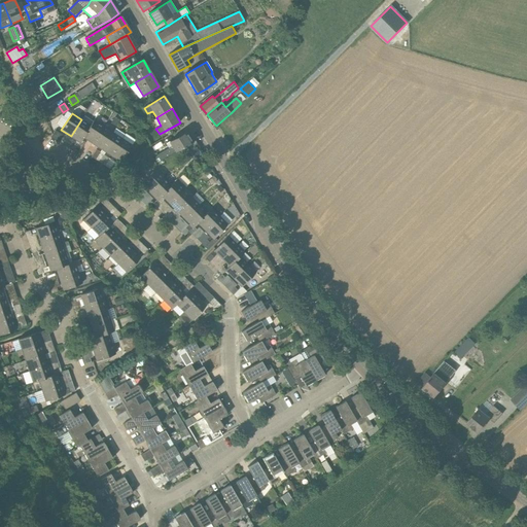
[(120,120),(115,116),(111,123),(116,127),(120,120)]
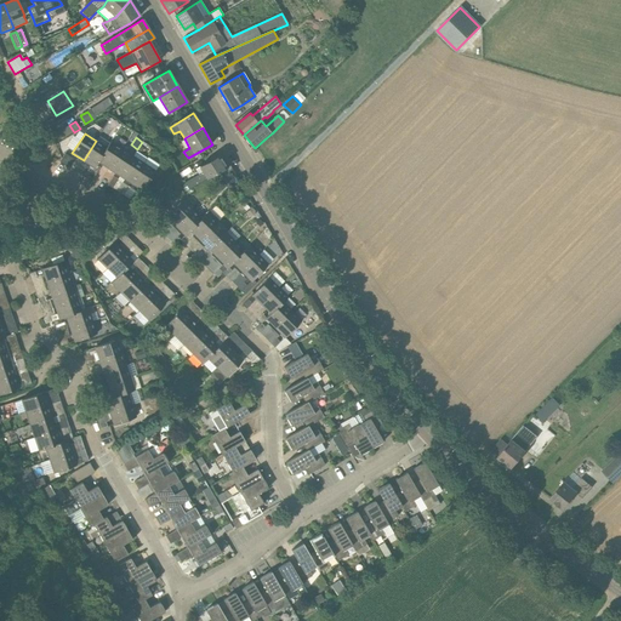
[(96,165),(98,163),(98,161),(107,148),(96,141),(84,160),(93,167),(96,165)]
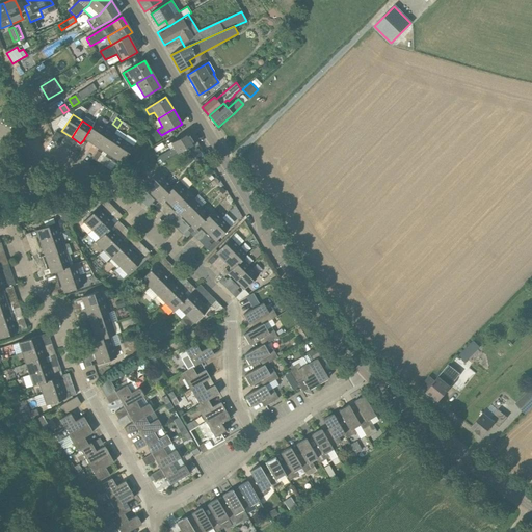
[(95,123),(91,127),(84,138),(84,139),(94,145),(104,128),(95,123)]
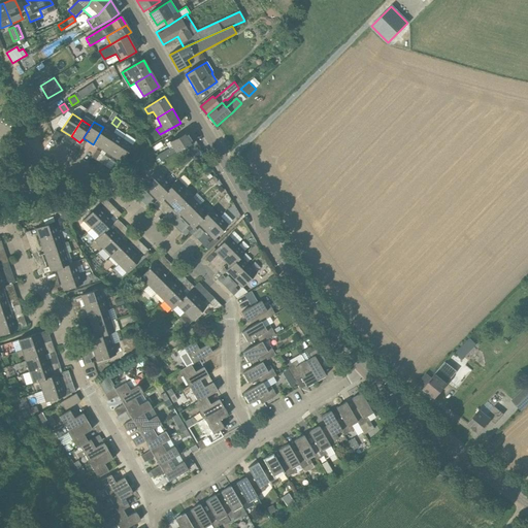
[(93,144),(102,150),(112,133),(103,127),(93,144)]
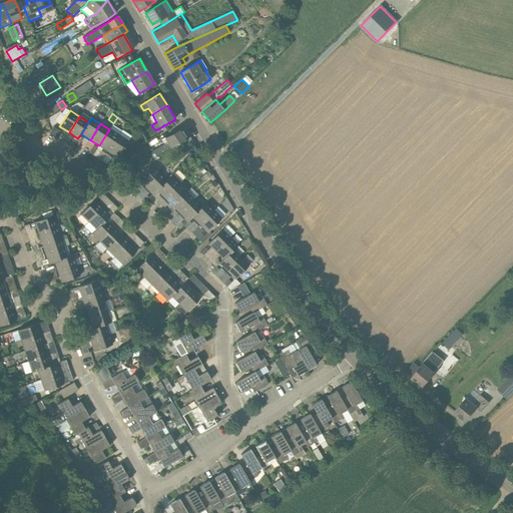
[(62,131),(54,126),(49,134),(57,139),(62,131)]
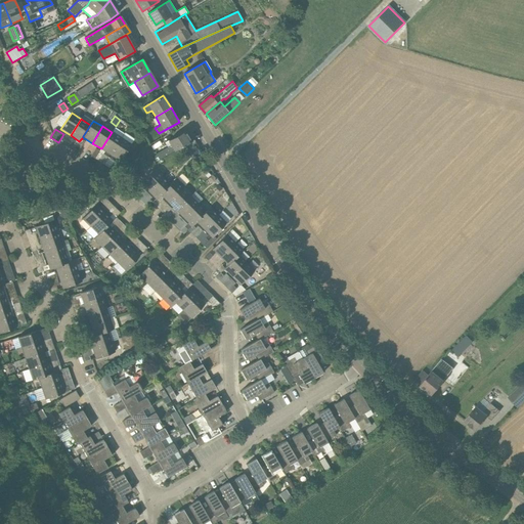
[(174,151),(182,147),(191,142),(184,131),(176,137),(165,143),(167,147),(154,156),(155,159),(158,158),(159,161),(174,151)]
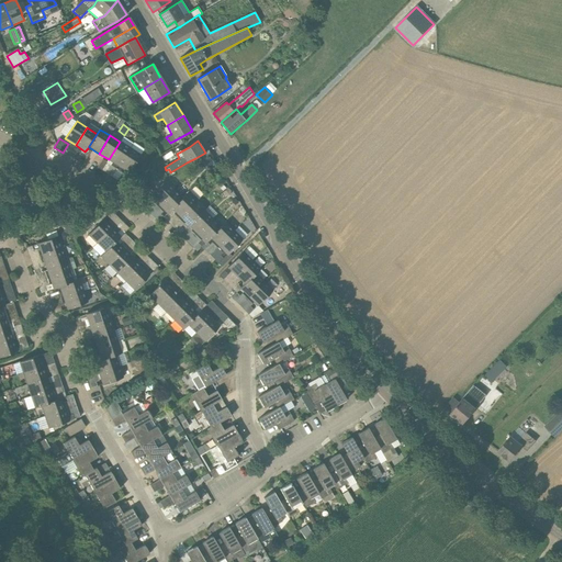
[(109,159),(119,166),(130,148),(120,142),(109,159)]
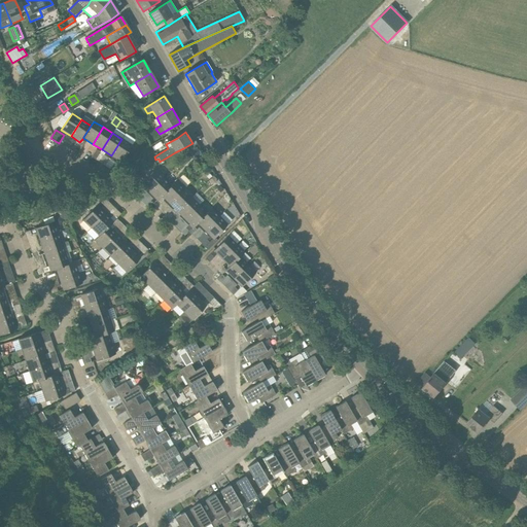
[(121,139),(111,155),(120,162),(132,146),(121,139)]
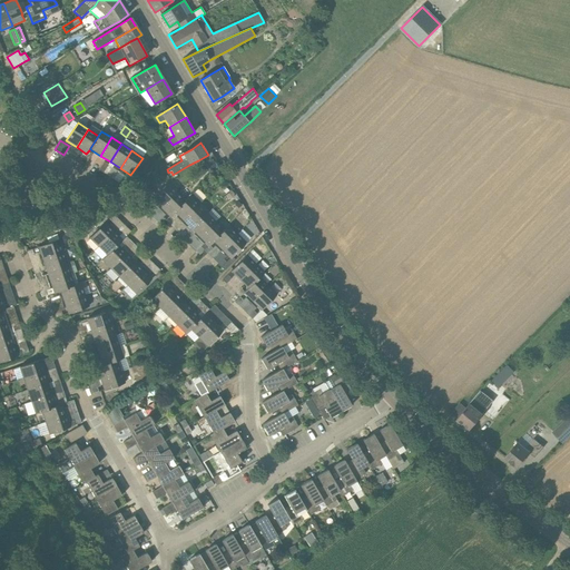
[(85,157),(82,159),(87,163),(92,154),(88,151),(86,154),(85,157)]
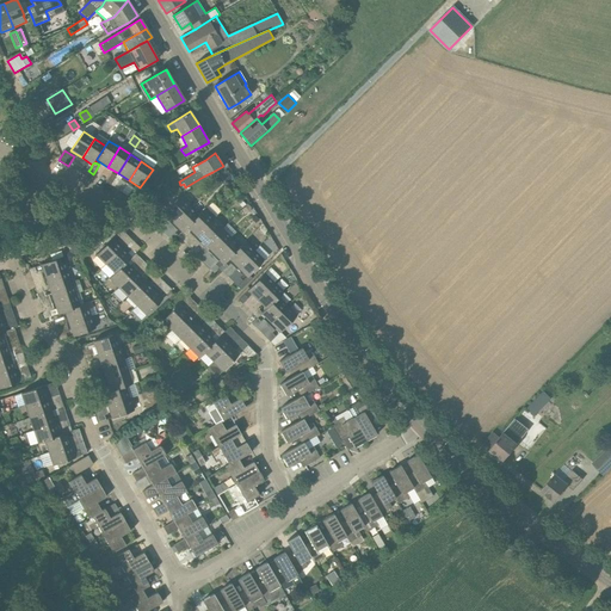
[(88,171),(91,168),(86,166),(81,174),(85,177),(88,171)]
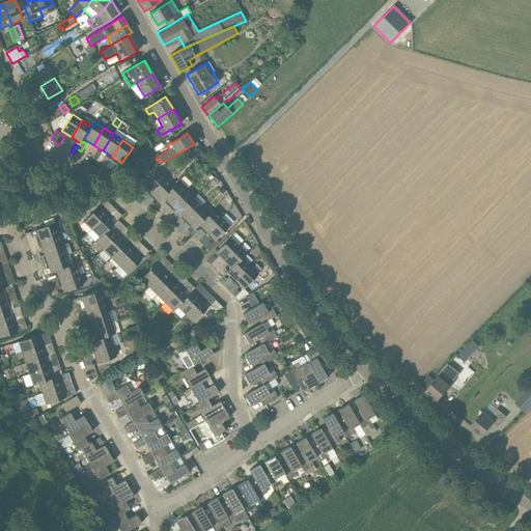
[(92,159),(95,161),(101,154),(96,151),(92,159)]
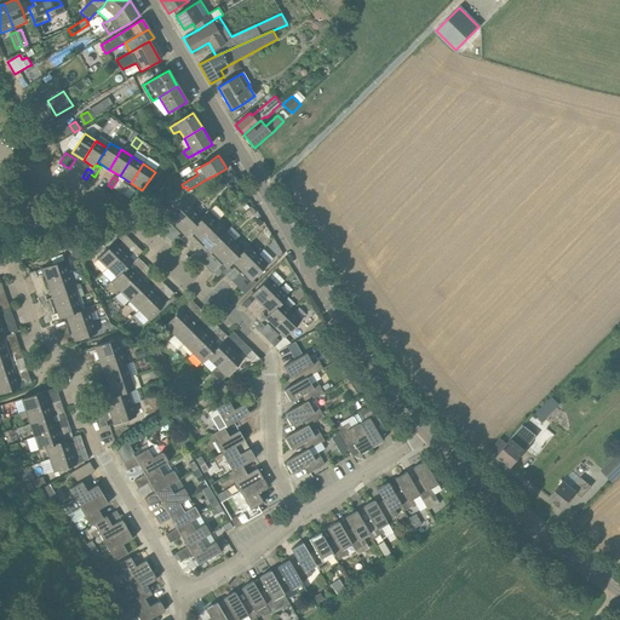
[(118,179),(112,188),(116,190),(122,182),(118,179)]
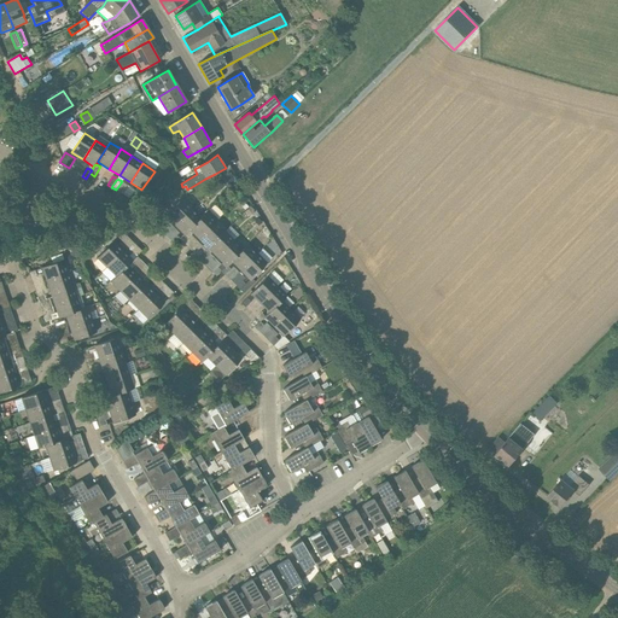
[(129,199),(134,202),(139,193),(134,191),(129,199)]
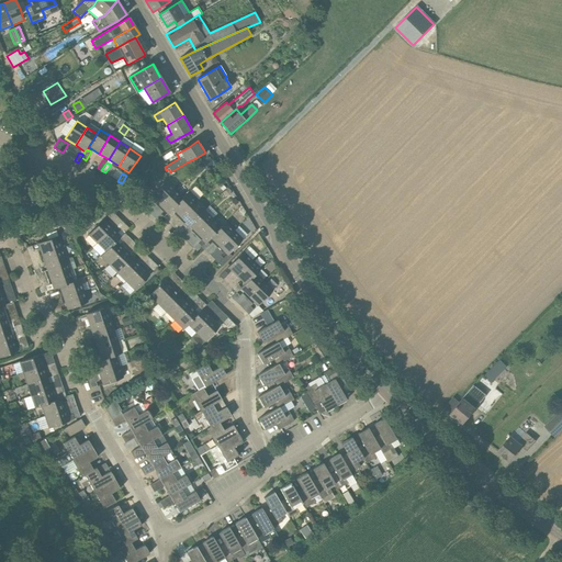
[(150,197),(159,205),(173,191),(165,182),(150,197)]
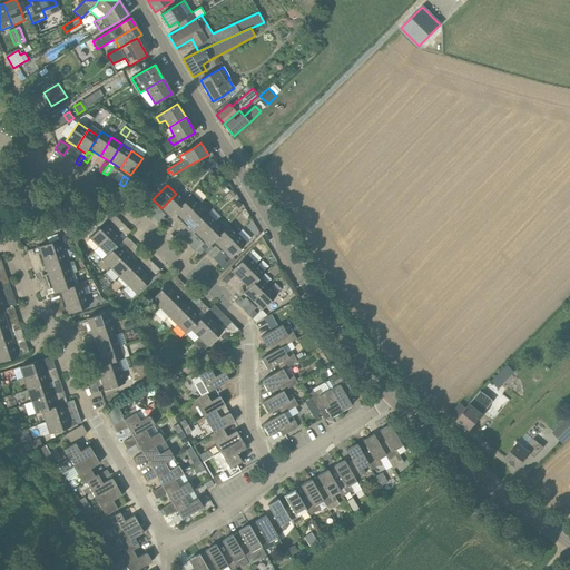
[(144,204),(148,199),(143,193),(137,197),(144,204)]
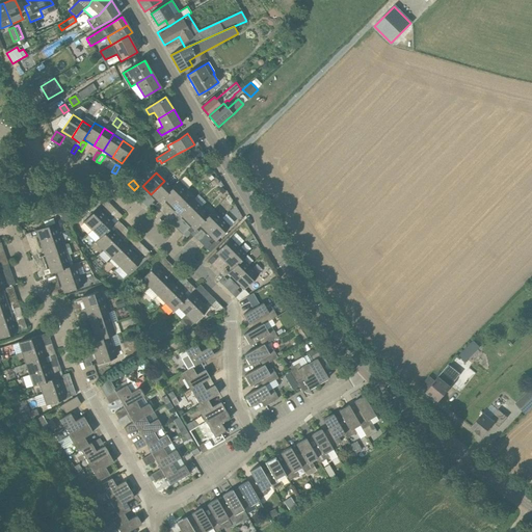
[(170,206),(185,192),(189,187),(181,180),(178,183),(177,184),(171,188),(173,188),(163,197),(163,198),(170,206)]
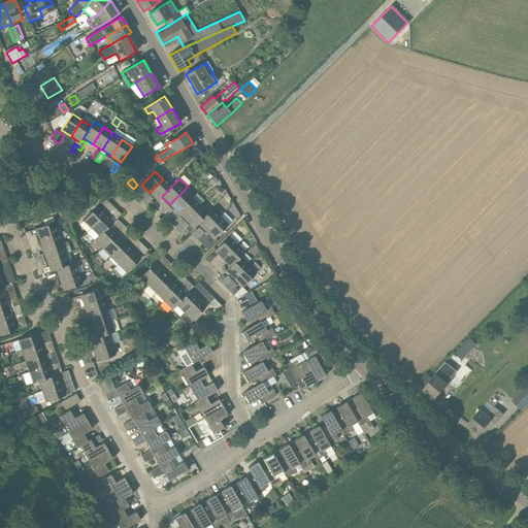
[(159,200),(162,197),(162,196),(171,187),(170,187),(163,179),(150,193),(158,200),(158,201),(159,200)]
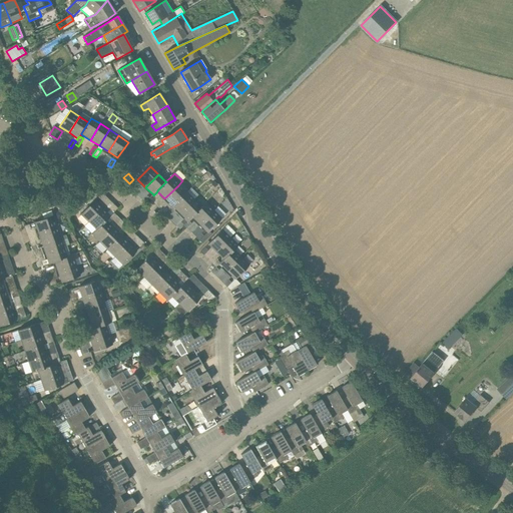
[(178,185),(164,198),(172,206),(186,193),(178,185)]
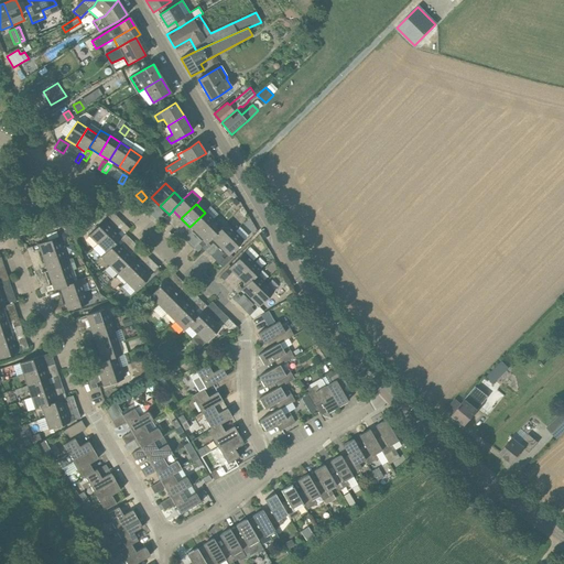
[(190,227),(198,235),(213,220),(205,213),(190,227)]
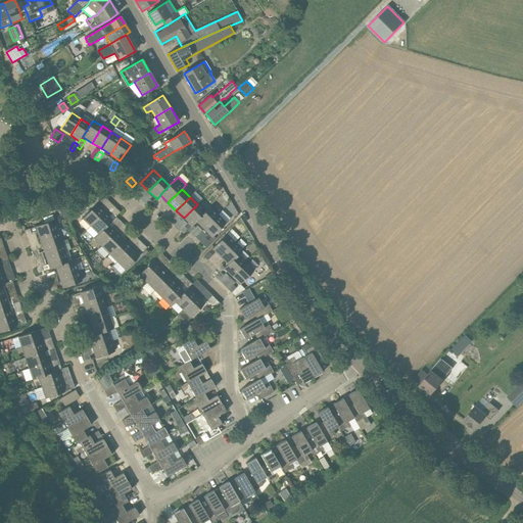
[(89,226),(90,227),(104,212),(96,204),(82,218),(89,226)]
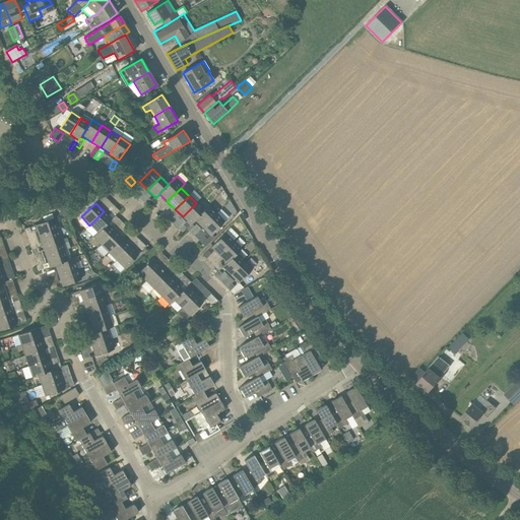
[(183,216),(190,224),(191,224),(195,220),(204,211),(203,210),(196,203),(183,216)]
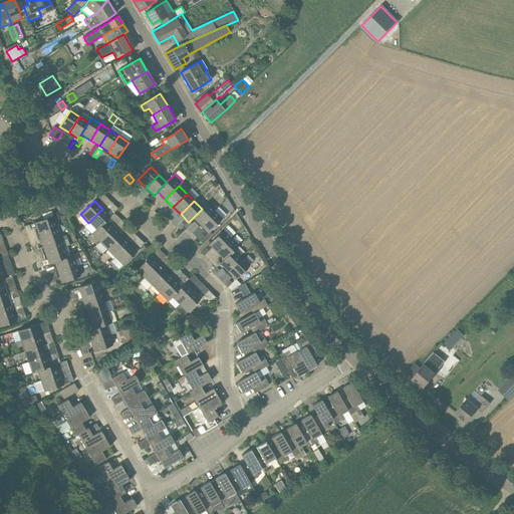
[(59,209),(65,213),(68,208),(60,203),(53,205),(59,209)]
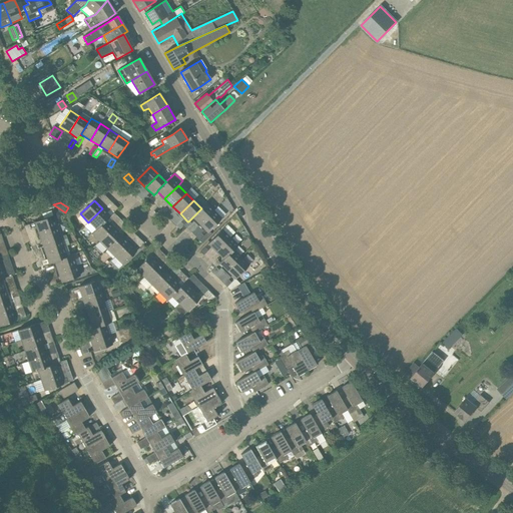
[(192,217),(199,224),(213,211),(205,203),(200,207),(201,208),(192,217)]
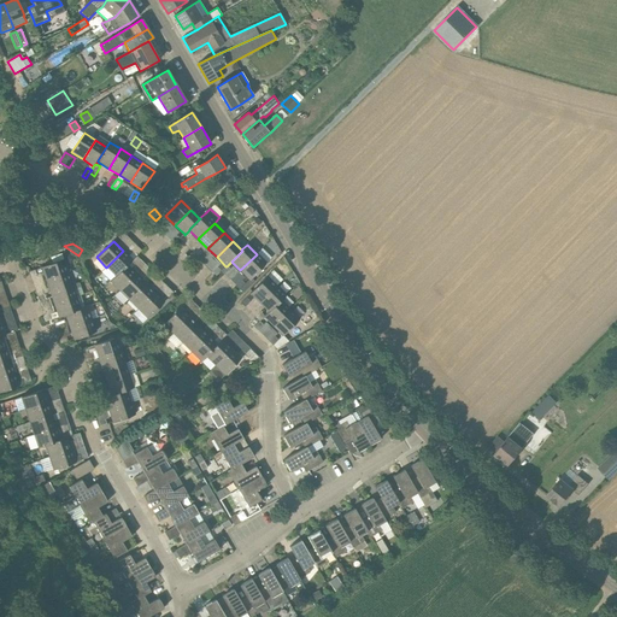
[(115,276),(116,277),(127,265),(127,266),(131,262),(133,260),(131,260),(123,251),(106,268),(115,276)]
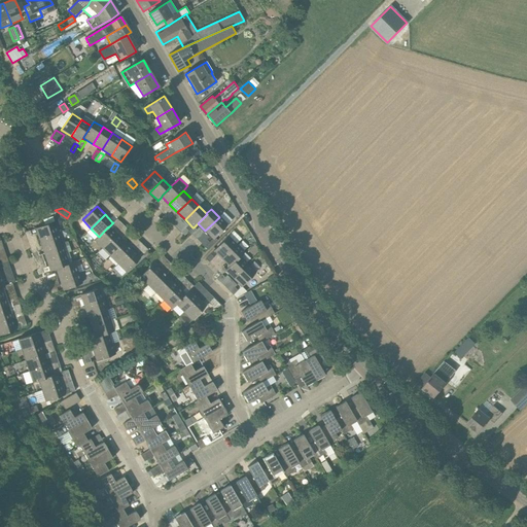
[(219,217),(205,231),(213,239),(227,225),(219,217)]
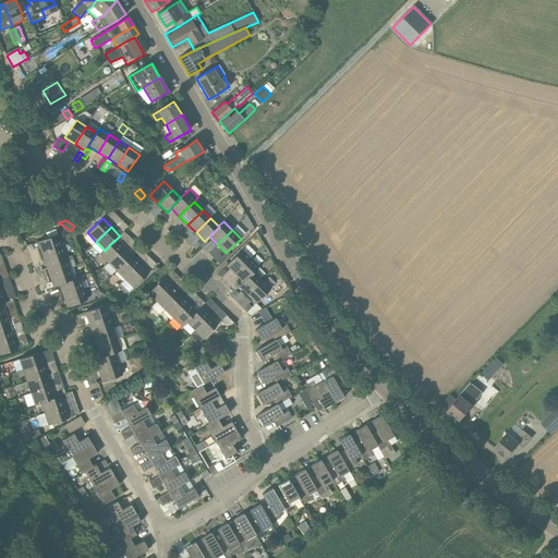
[(61,246),(60,245),(57,235),(37,242),(41,253),(61,246)]
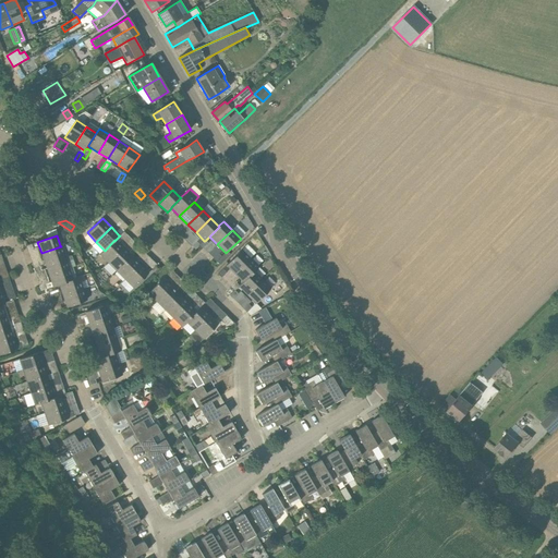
[(104,250),(99,254),(108,264),(123,249),(114,241),(114,240),(105,251),(104,250)]
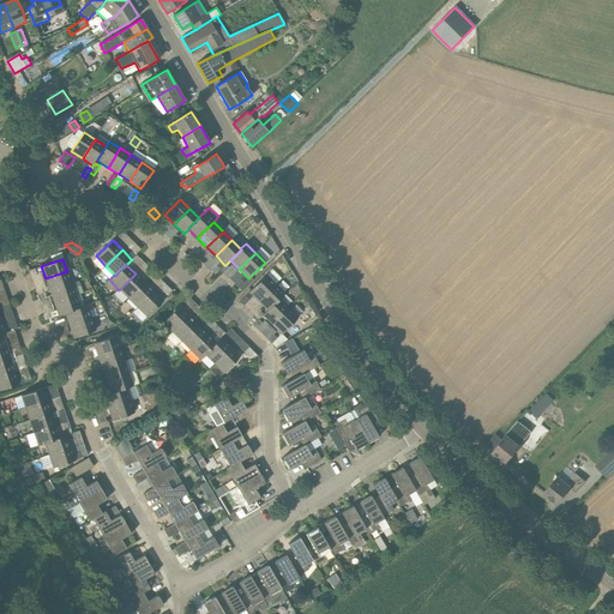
[(49,290),(71,283),(67,271),(46,278),(49,290)]
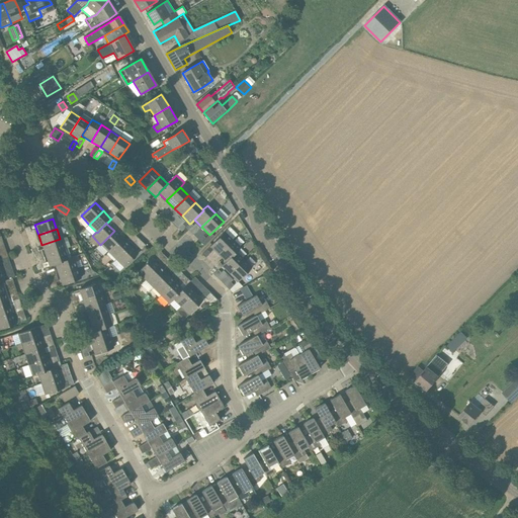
[(100,245),(108,252),(121,239),(114,231),(100,245)]
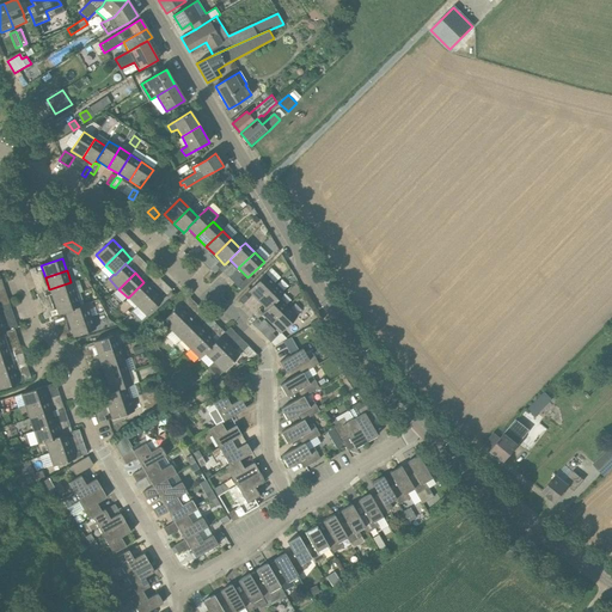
[(249,291),(258,300),(274,285),(264,275),(249,291)]
